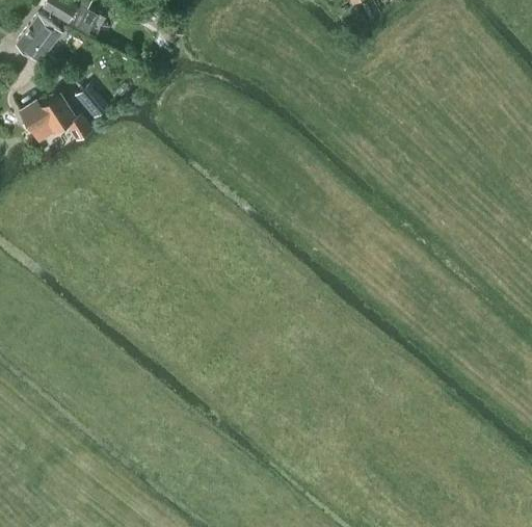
[(47,0),(43,9),(84,31),(84,32),(96,38),(106,18),(86,8),(88,5),(78,0),(70,0),(69,0),(47,0)]
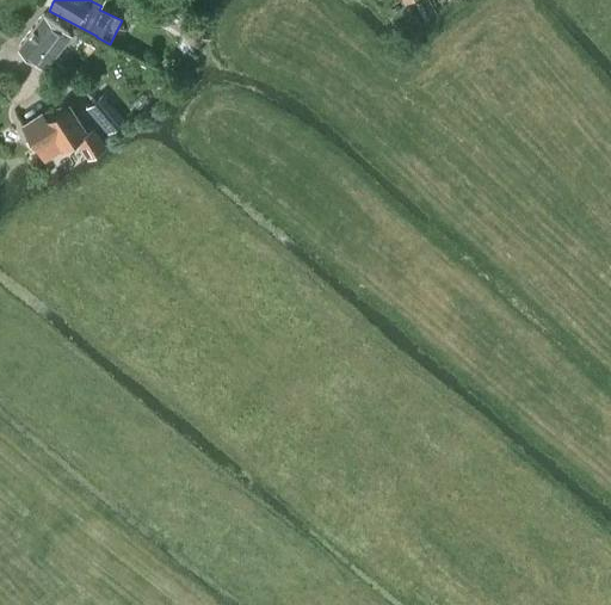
[(71,41),(43,19),(18,51),(45,73),(71,41)]
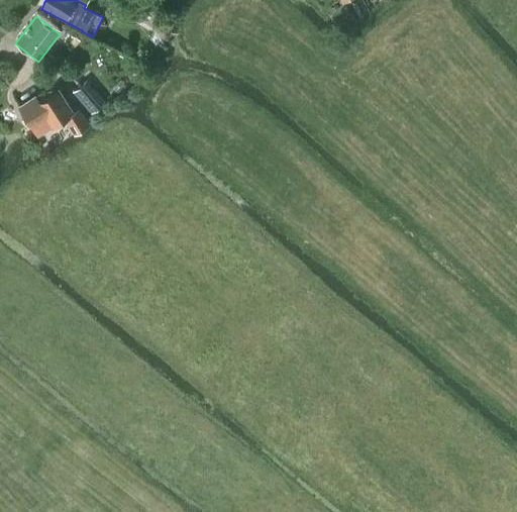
[(104,107),(86,85),(72,97),(91,118),(104,107)]
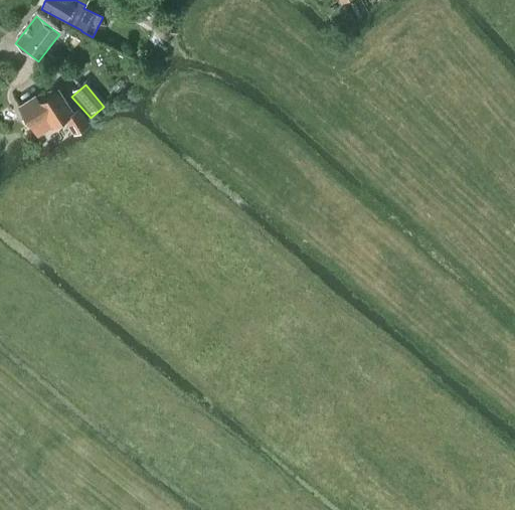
[(34,100),(20,109),(35,131),(39,138),(54,128),(65,121),(75,137),(89,128),(77,112),(72,115),(57,92),(38,105),(34,100)]
